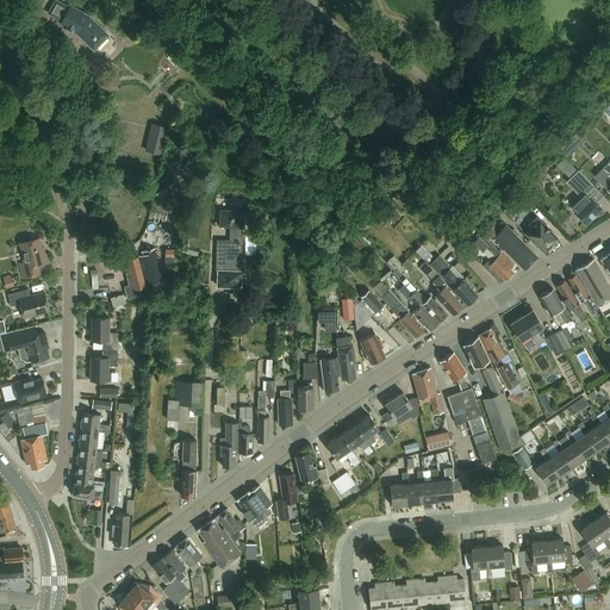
[(94,49),(107,35),(89,17),(70,6),(69,7),(56,0),(55,0),(49,13),(62,20),(61,23),(67,26),(66,29),(72,31),(73,30),(78,32),(94,49)]
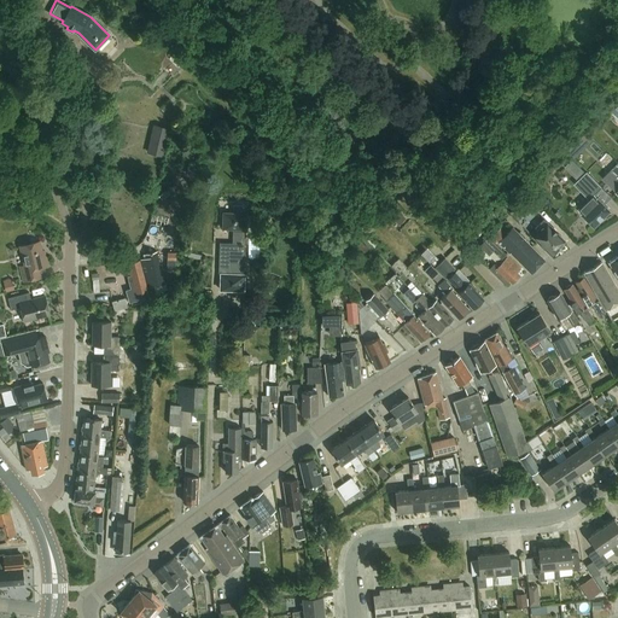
[(173,51),(173,58),(176,63),(184,64),(188,59),(190,52),(185,47),(178,47),(173,51)]
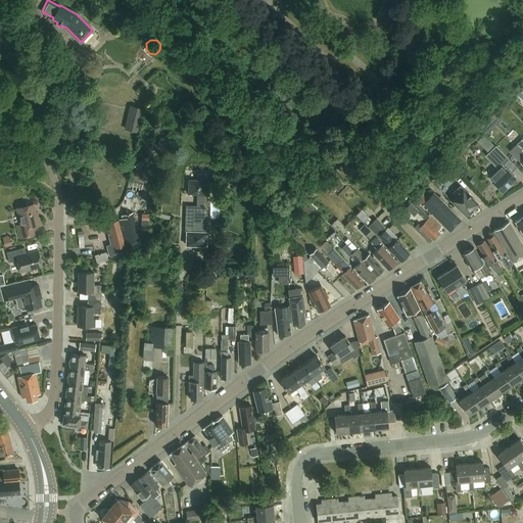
[(145,109),(130,106),(125,130),(140,133),(145,109)]
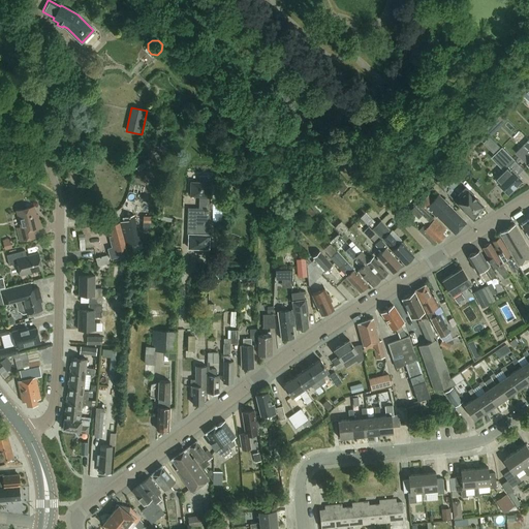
[(502,116),(498,121),(502,125),(507,120),(503,117),(502,116)]
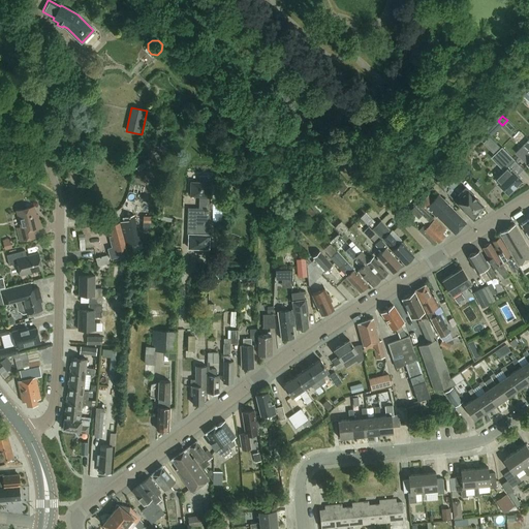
[(492,127),(487,131),(488,132),(491,135),(496,131),(493,128),(492,127)]
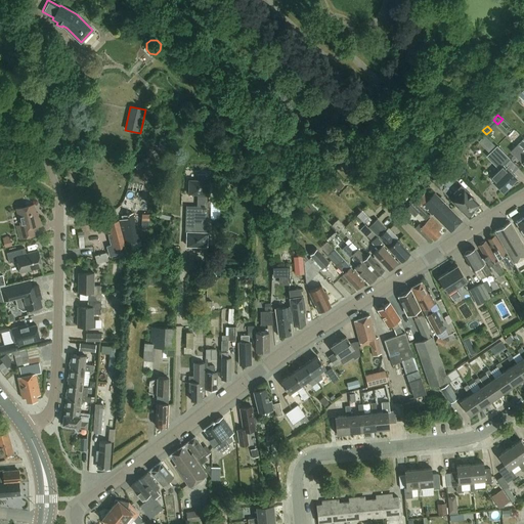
[(523,164),(523,137),(516,130),(509,138),(517,145),(523,153),(523,161),(522,163),(523,164)]
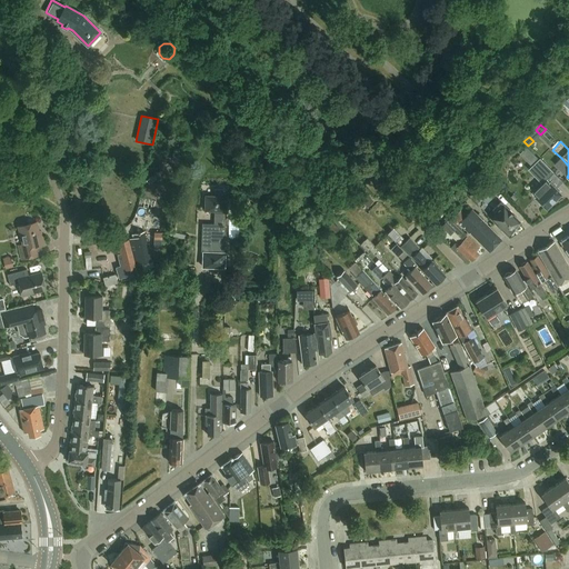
[(528,147),(521,153),(533,167),(536,163),(540,159),(528,147)]
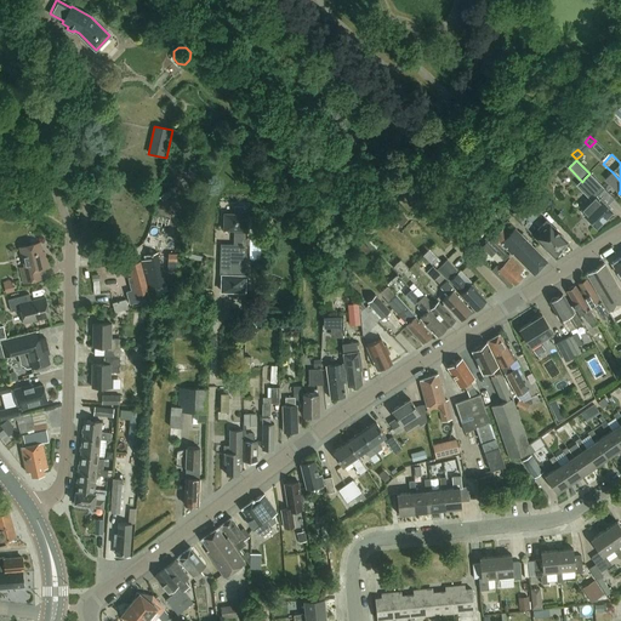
[(620,181),(613,172),(605,180),(619,193),(620,191),(620,181)]
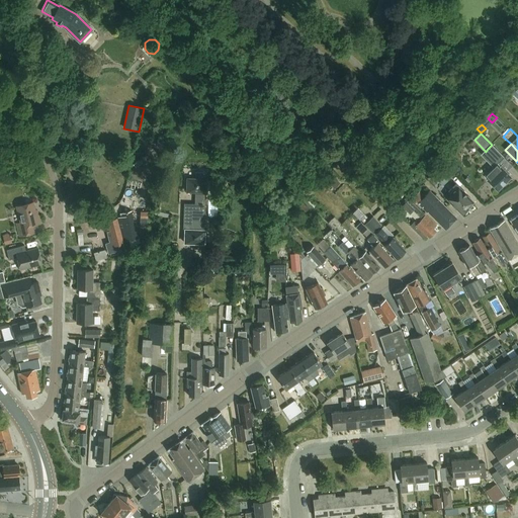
[(499,190),(513,177),(502,166),(499,163),(505,157),(493,145),(492,145),(488,149),(486,152),(482,155),(494,167),(486,176),(488,179),(499,190)]
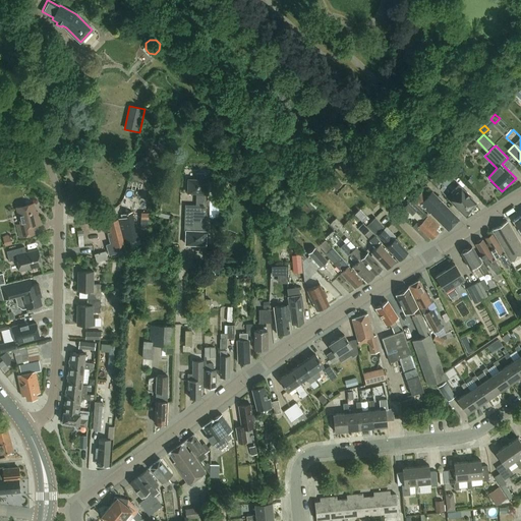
[(132,164),(137,170),(147,163),(141,157),(132,164)]
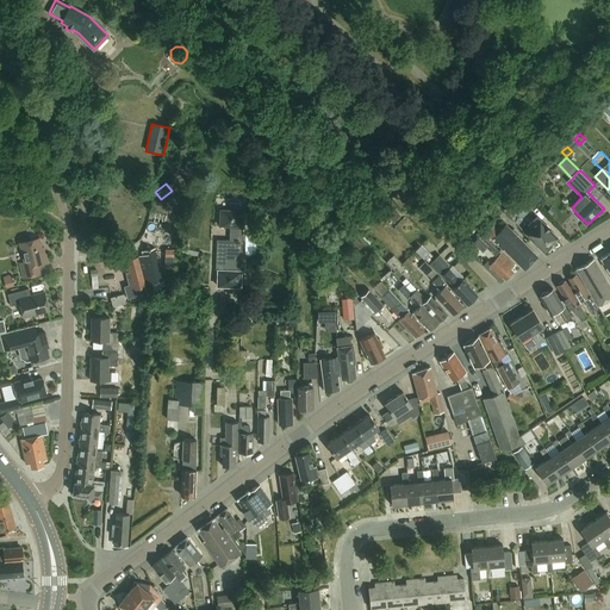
[(521,192),(516,197),(526,206),(530,201),(521,192)]
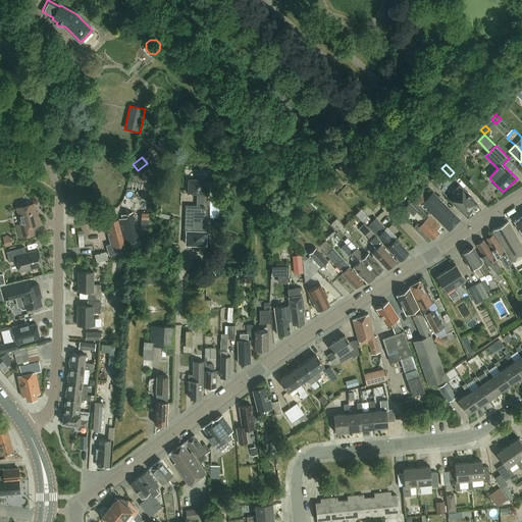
[(209,201),(209,199),(208,199),(208,173),(197,173),(197,179),(189,179),(189,194),(197,194),(197,205),(192,205),(192,210),(185,210),(184,231),(185,231),(185,245),(206,245),(207,201),(209,201)]
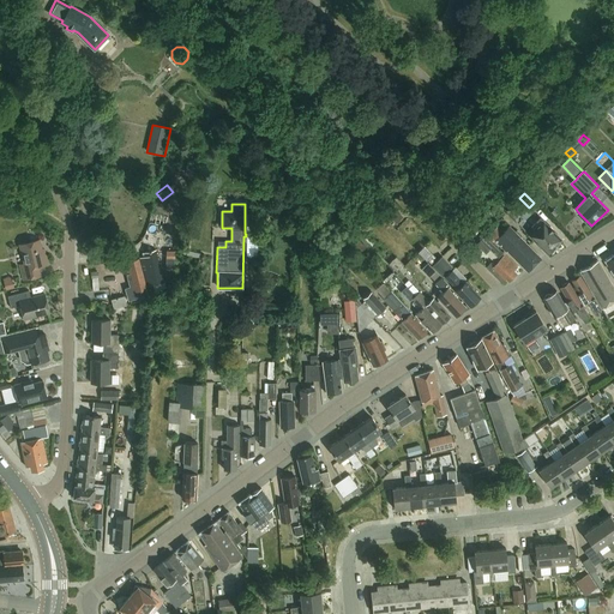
[(395,209),(387,215),(397,224),(403,217),(395,209)]
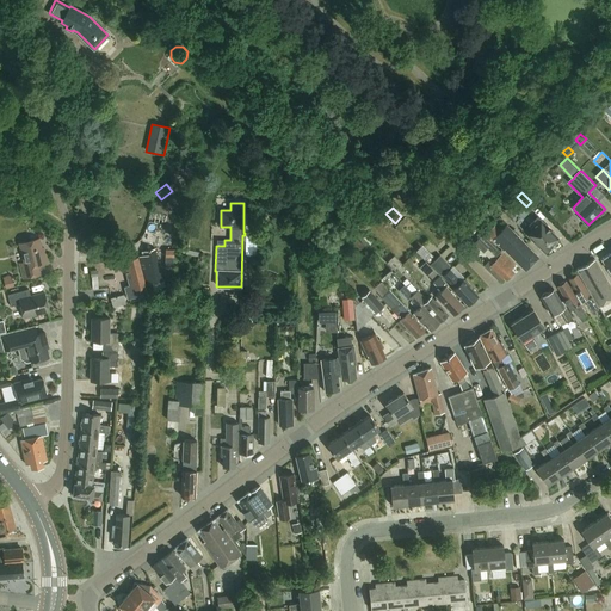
[(544,252),(559,239),(538,217),(530,224),(534,228),(526,234),(544,252)]
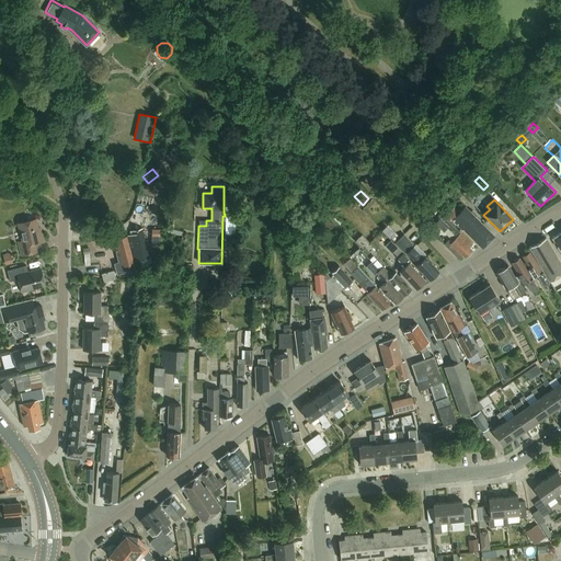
[(482,248),(494,236),(466,207),(460,213),(455,207),(447,215),(453,220),(462,229),(464,229),(482,248)]
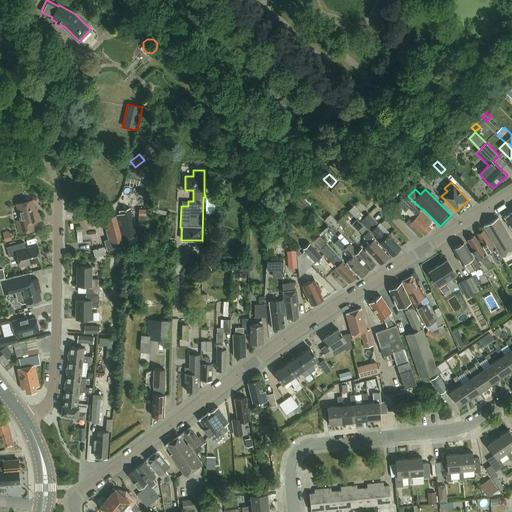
[(404,196),(397,203),(410,217),(414,213),(415,214),(419,210),(404,196)]
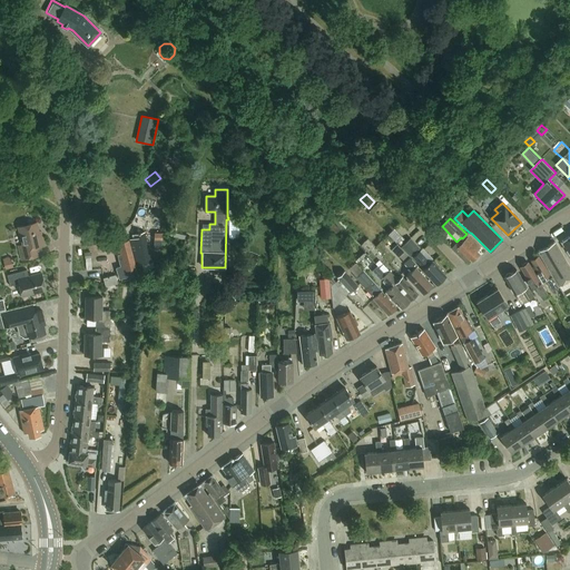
[(228,219),(228,237),(238,238),(238,220),(228,219)]
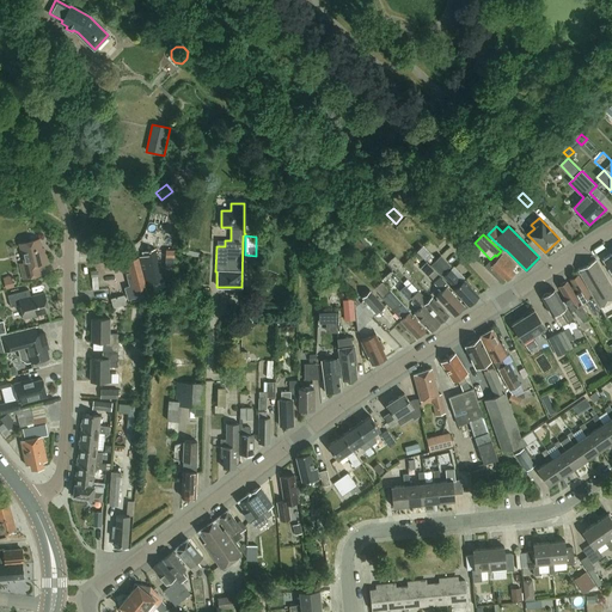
[(42,265),(48,263),(46,252),(43,254),(40,239),(19,244),(25,263),(19,264),(24,279),(44,274),(42,265)]
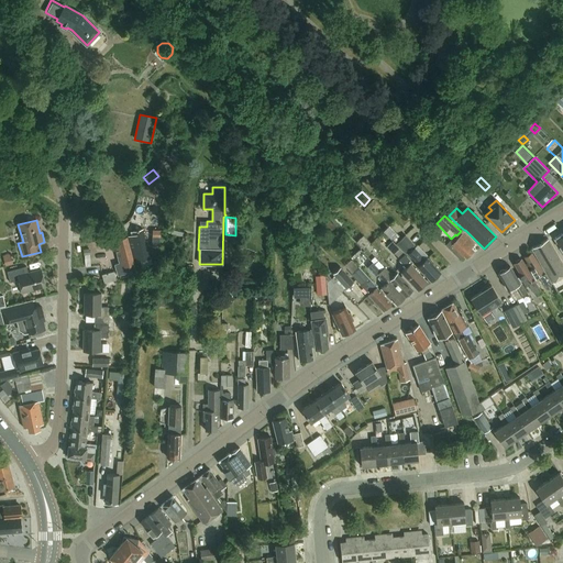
[(329,220),(323,225),(330,231),(335,225),(329,220)]
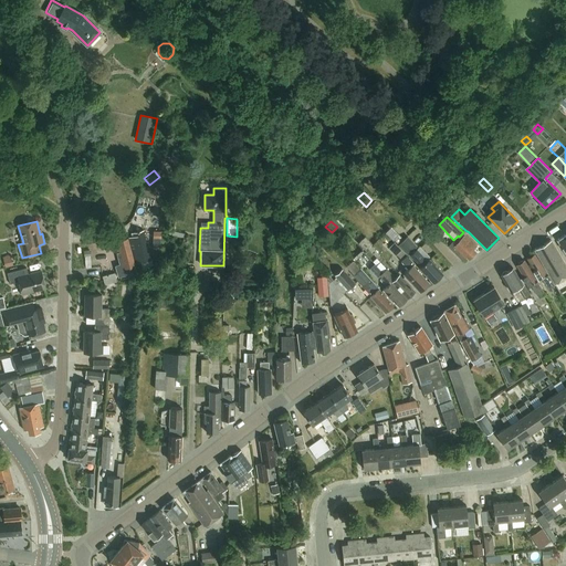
[(136,264),(150,260),(144,230),(133,232),(134,237),(129,238),(136,264)]
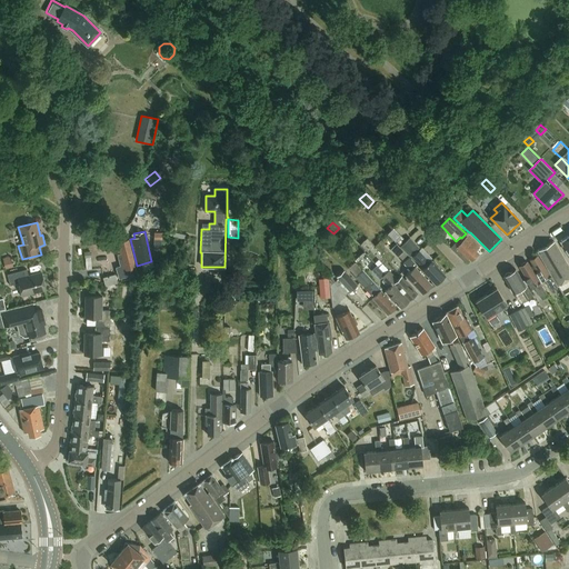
[(479,248),(467,236),(458,246),(455,243),(451,248),(466,262),(469,258),(472,261),(478,255),(476,252),(479,248)]
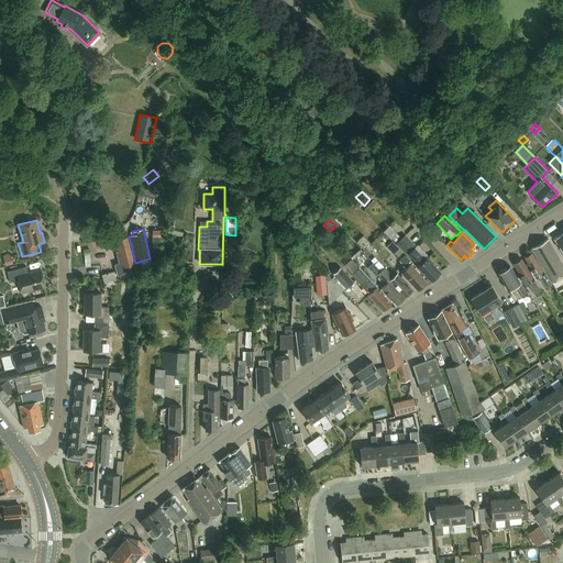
[(119,261),(119,263),(114,264),(118,276),(136,271),(134,265),(128,236),(118,239),(119,242),(117,243),(118,251),(117,252),(119,261)]
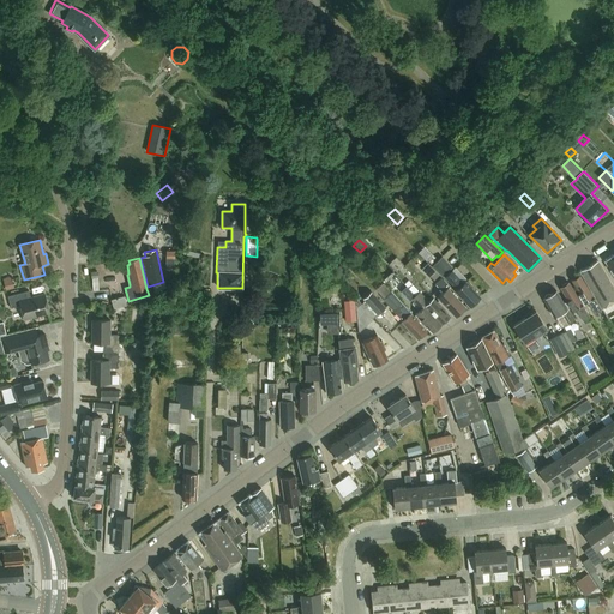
[(432,268),(435,271),(441,277),(452,268),(443,258),(432,268)]
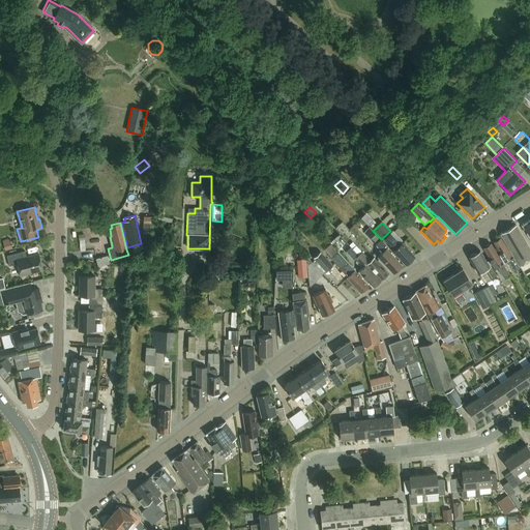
[(513,226),(500,234),(520,266),(529,260),(529,248),(517,227),(516,225),(513,226)]
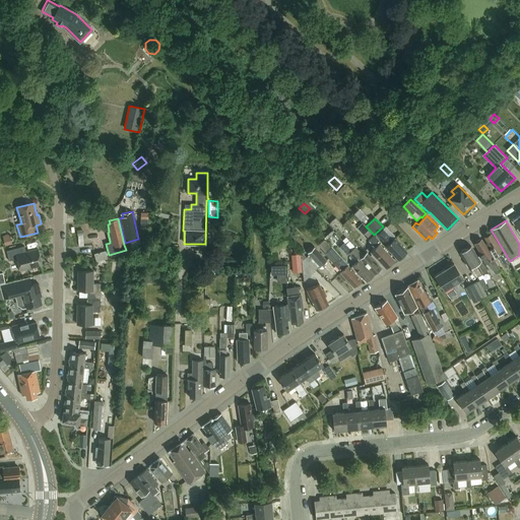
[(369,230),(366,226),(363,222),(358,228),(364,235),(369,230)]
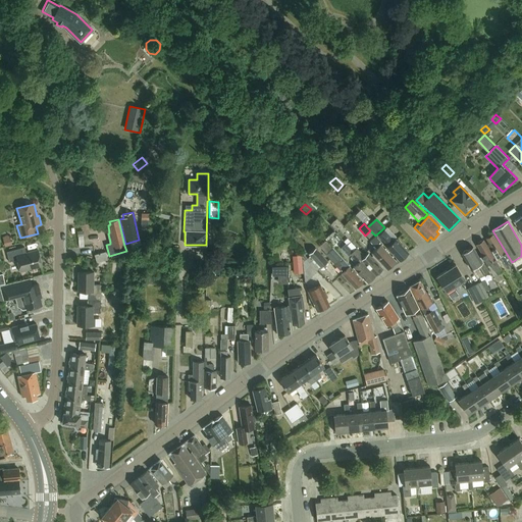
[(288,225),(282,232),(290,239),(296,231),(288,225)]
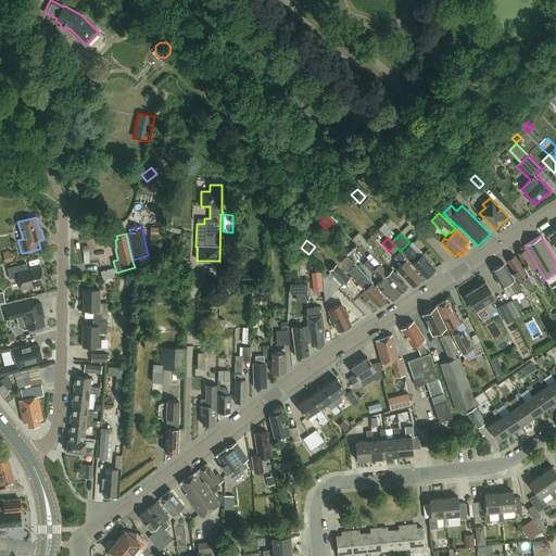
[(409,244),(403,251),(414,262),(412,263),(426,278),(429,274),(431,274),(434,272),(434,269),(436,268),(427,260),(428,260),(424,254),(422,255),(421,254),(420,256),(409,244)]
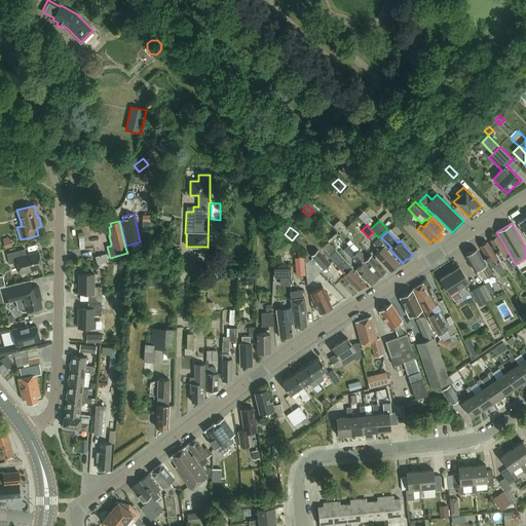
[(514,263),(496,235),(495,236),(493,236),(490,237),(491,239),(489,240),(496,251),(495,252),(500,260),(502,258),(508,267),(514,263)]
